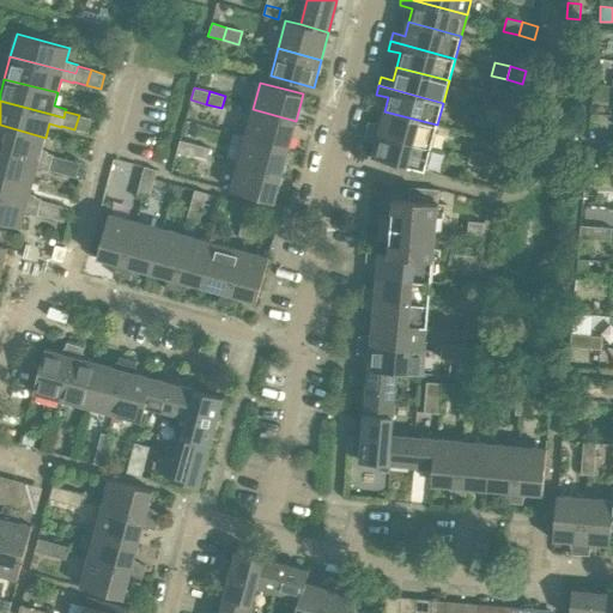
[(479,120),(495,123),(498,110),(483,107),(479,120)]
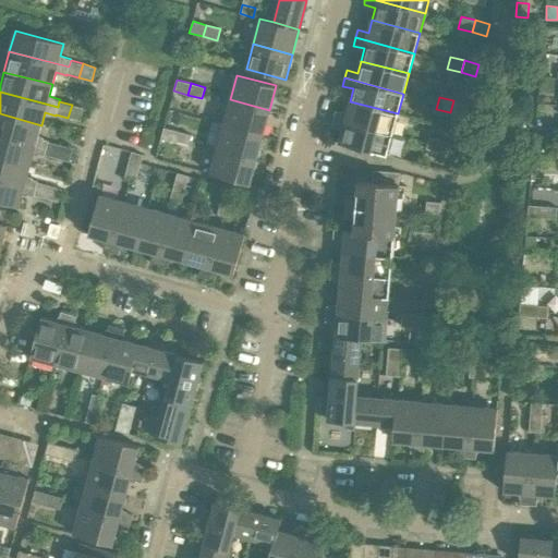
[(230,99),(223,124),(263,134),(269,110),(230,99)]
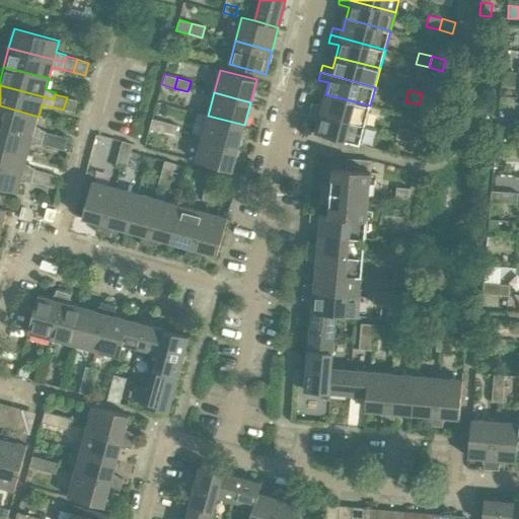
[(422,93),(419,104),(432,108),(435,97),(422,93)]
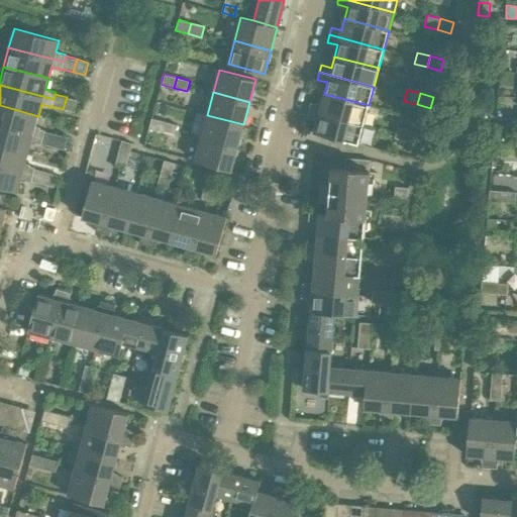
[(311,102),(309,110),(364,124),(369,105),(324,94),(321,105),(311,102)]
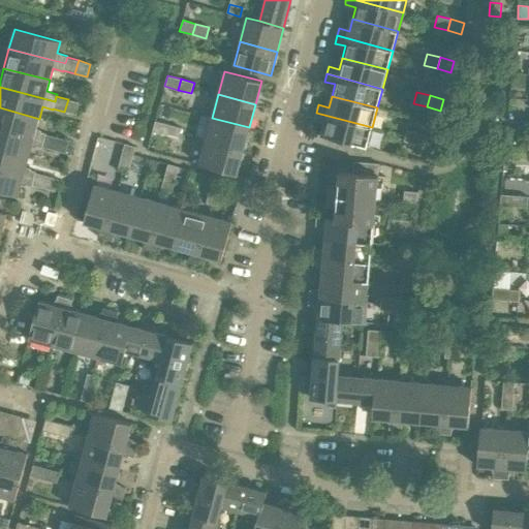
[(68,99),(64,112),(76,115),(80,102),(68,99)]
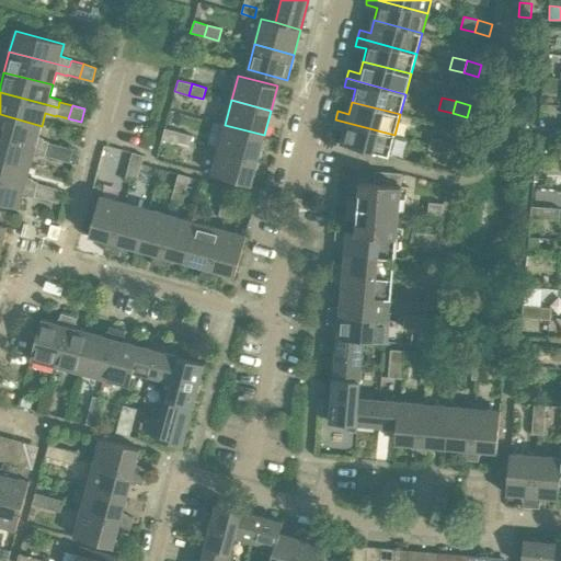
[(0,114),(0,136),(47,148),(48,142),(49,140),(38,138),(42,126),(0,114)]
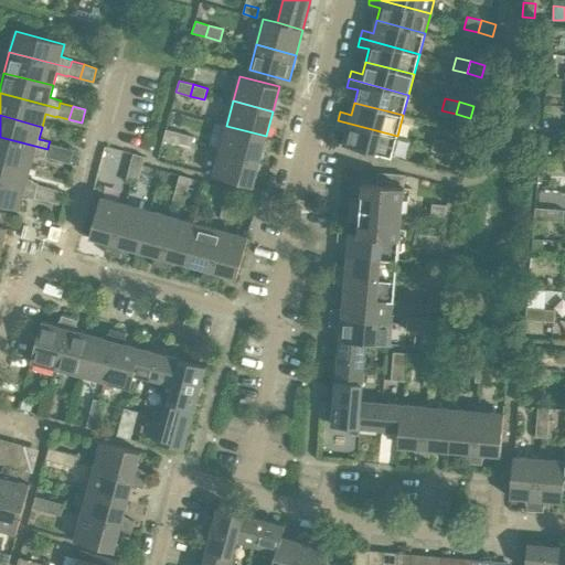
[(397,136),(338,120),(336,128),(347,131),(342,145),(392,158),(397,136)]
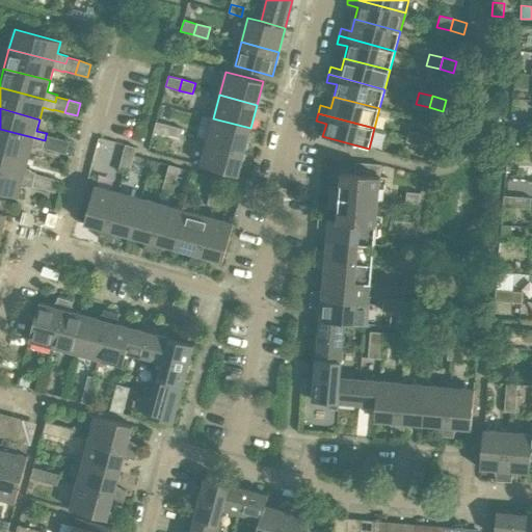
[(213,118),(207,141),(244,152),(250,128),(213,118)]
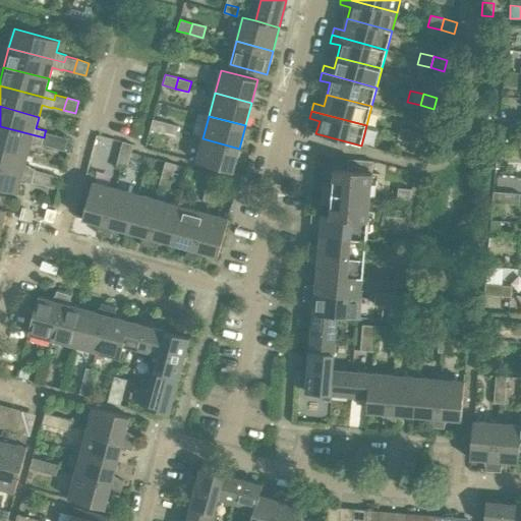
[(150,129),(163,133),(166,122),(153,119),(150,129)]
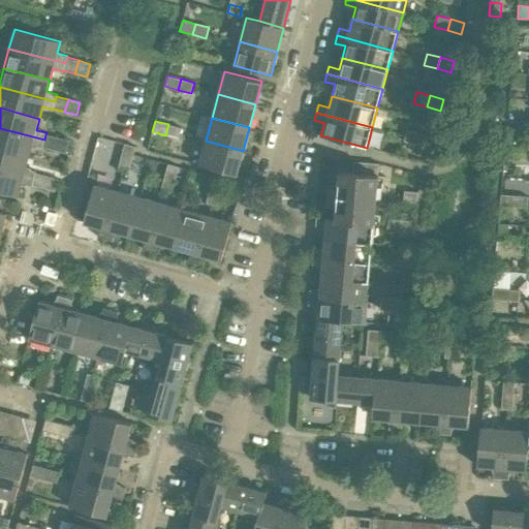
[(168,124),(165,135),(179,138),(182,128),(168,124)]
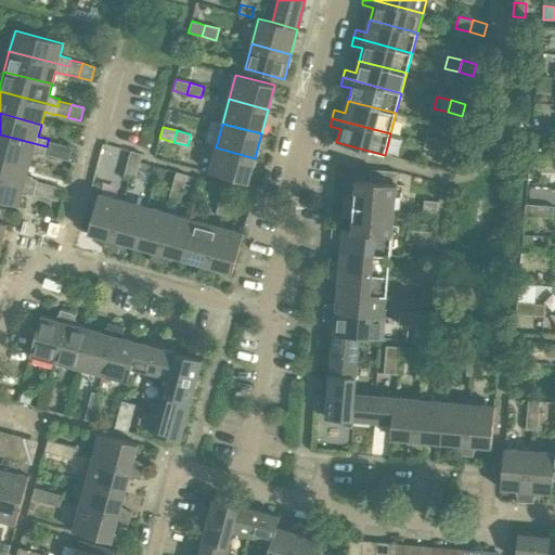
[(0,134),(0,156),(29,165),(34,152),(44,155),(44,154),(56,157),(60,144),(48,141),(47,146),(0,134)]
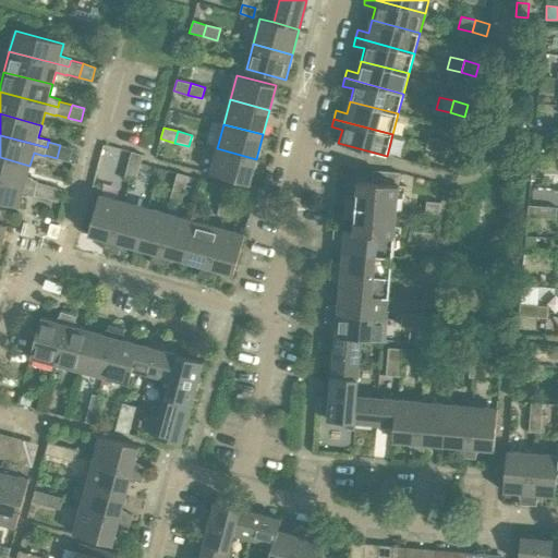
[(425,149),(439,153),(443,141),(428,137),(425,149)]
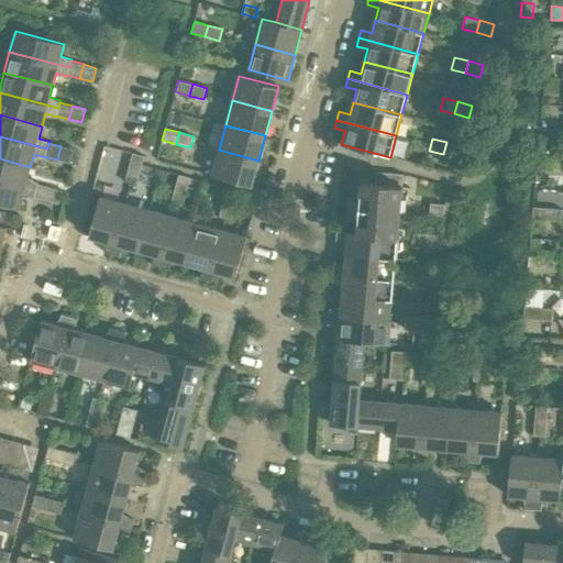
[(446,142),(443,154),(457,158),(461,146),(446,142)]
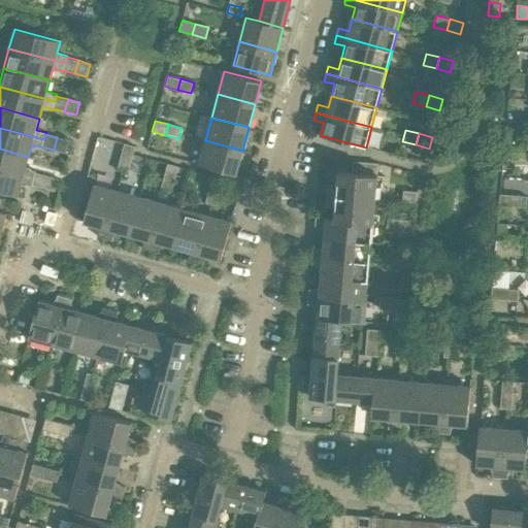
[(57,137),(54,150),(65,153),(69,140),(57,137)]
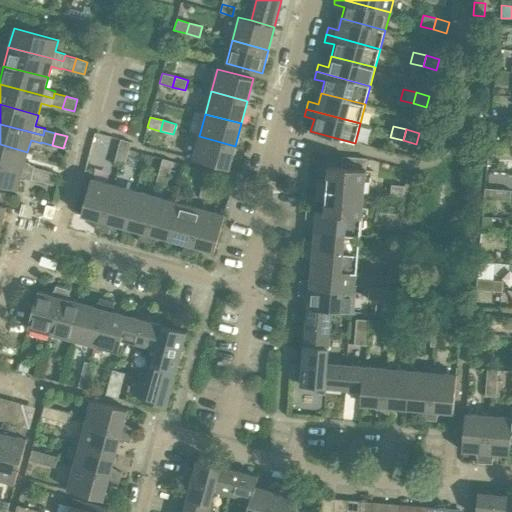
[(235,146),(199,136),(193,159),(229,168),(235,146)]
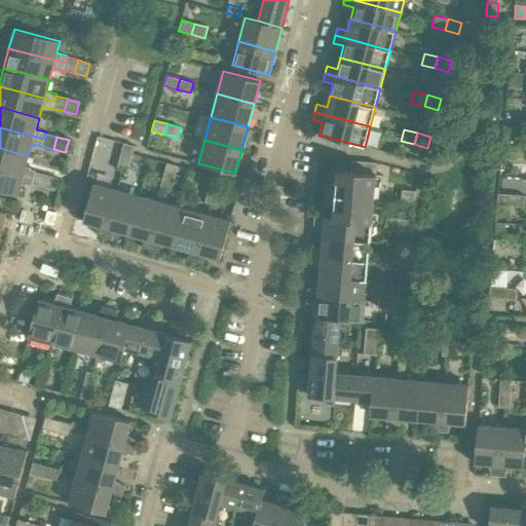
[(124,143),(120,156),(132,159),(135,146),(124,143)]
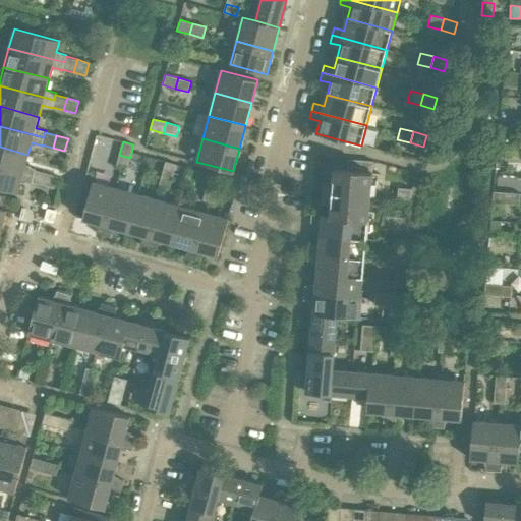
[(497,156),(510,158),(511,147),(498,145),(497,156)]
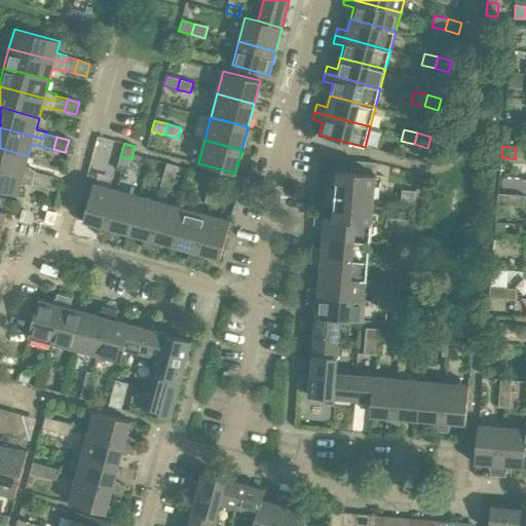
[(0,148),(0,168),(34,178),(35,172),(36,170),(26,167),(28,156),(0,148)]
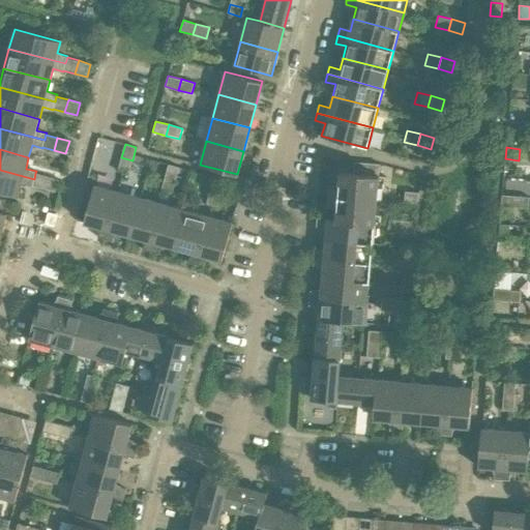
[(529,149),(520,149),(519,160),(529,160),(529,149)]
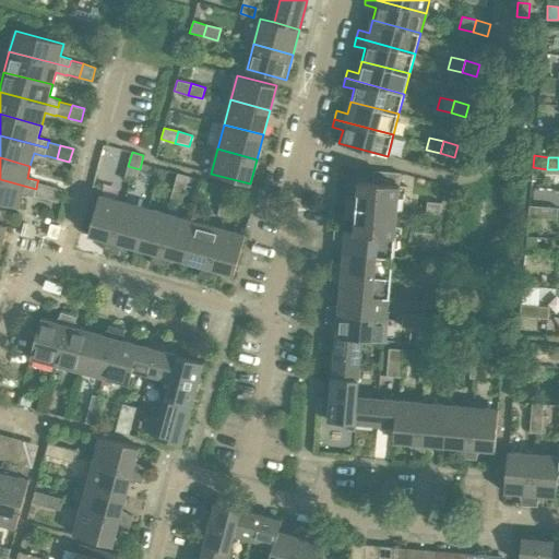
[(140,169),(128,166),(123,179),(135,183),(140,169)]
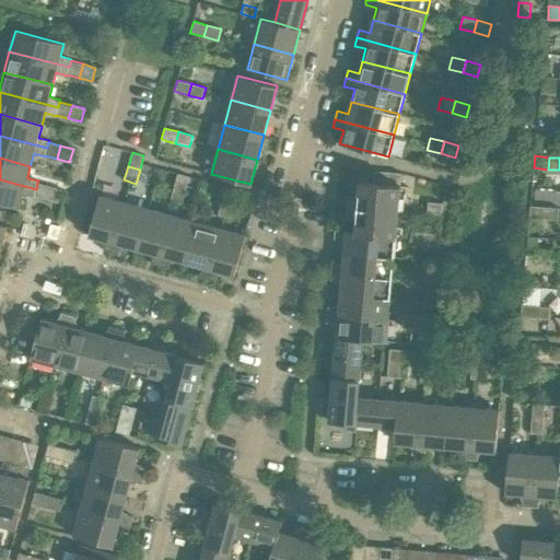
[(335,230),(335,231),(396,236),(400,185),(399,185),(400,173),(374,171),(373,183),(360,182),(358,201),(348,200),(348,201),(347,218),(357,219),(356,232),(335,230)]
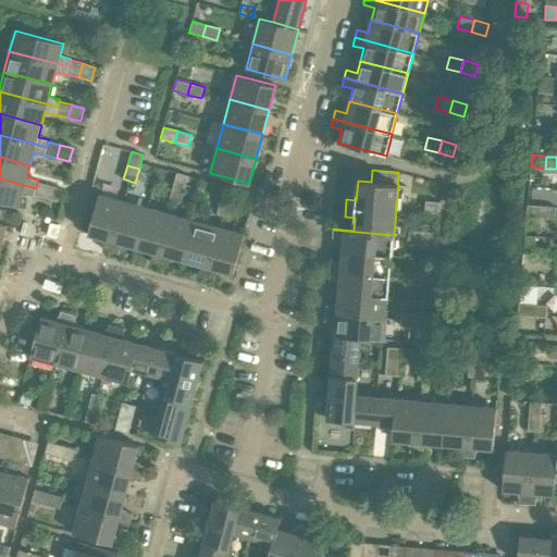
[(176,172),(173,186),(184,189),(188,175),(176,172)]
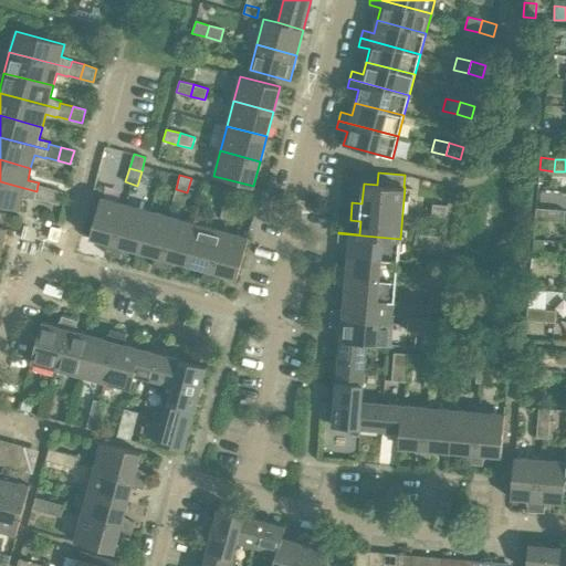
[(37,191),(0,181),(0,203),(19,209),(23,196),(34,199),(34,198),(46,201),(50,188),(38,185),(37,191)]
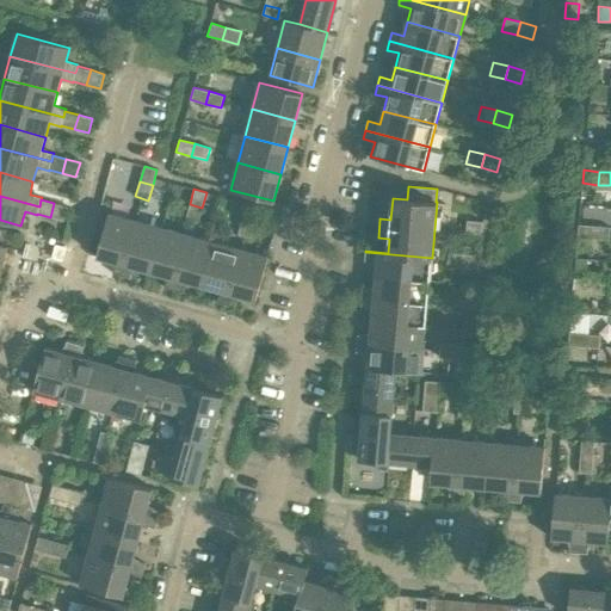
[(54,203),(50,217),(63,221),(68,207),(54,203)]
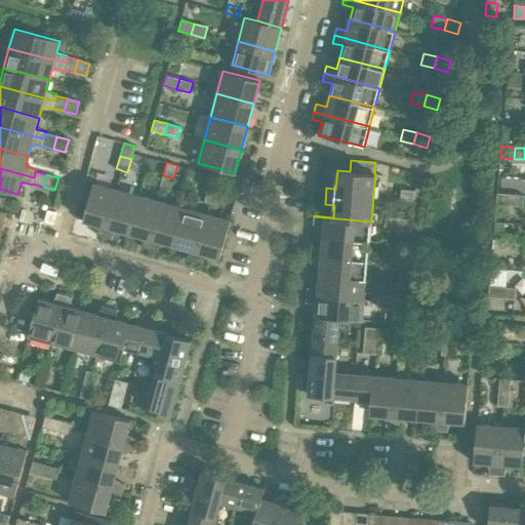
[(173,178),(163,175),(159,189),(170,192),(173,178)]
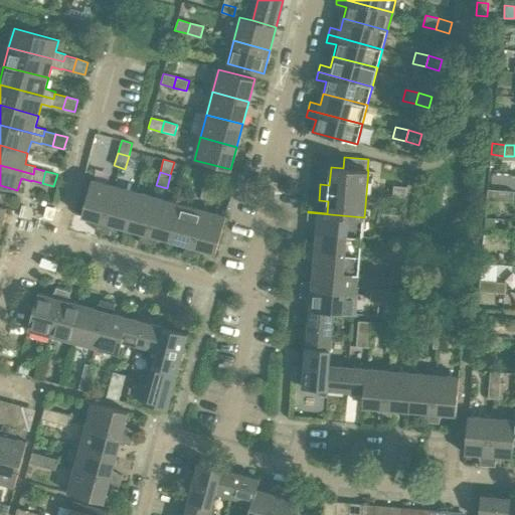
[(207,172),(204,184),(214,187),(218,174),(207,172)]
